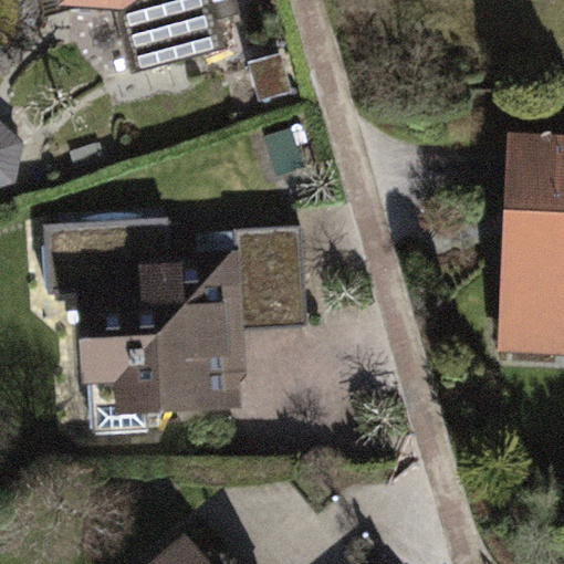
[(239,14),(235,0),(53,0),(55,8),(113,11),(131,74),(223,49),(217,21),(239,14)]
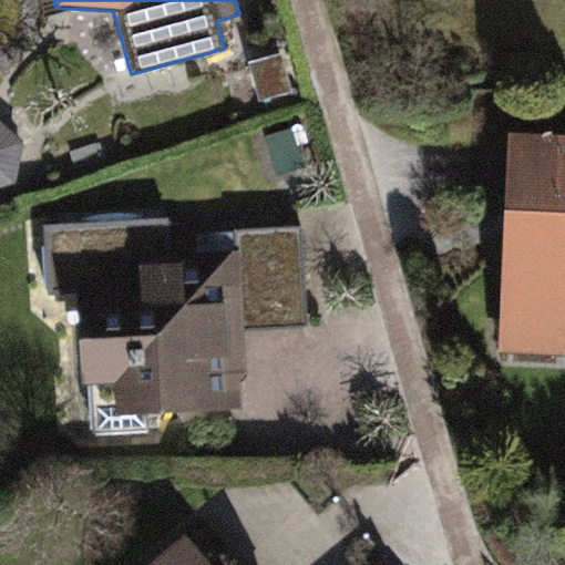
[(281,52),(246,62),(257,103),(293,93),(281,52)]
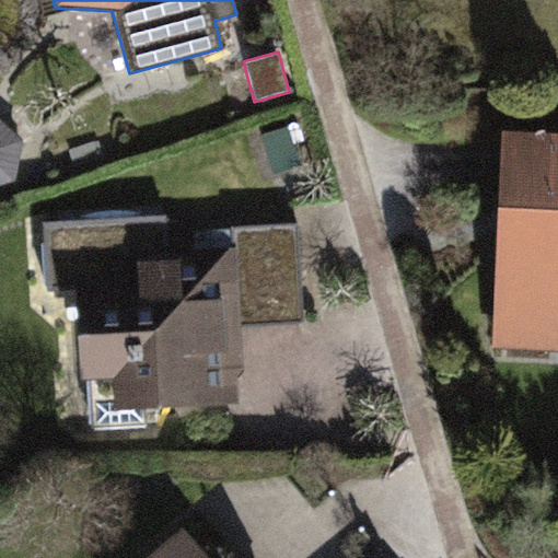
[(0,185),(14,181),(23,141),(0,121),(0,185)]
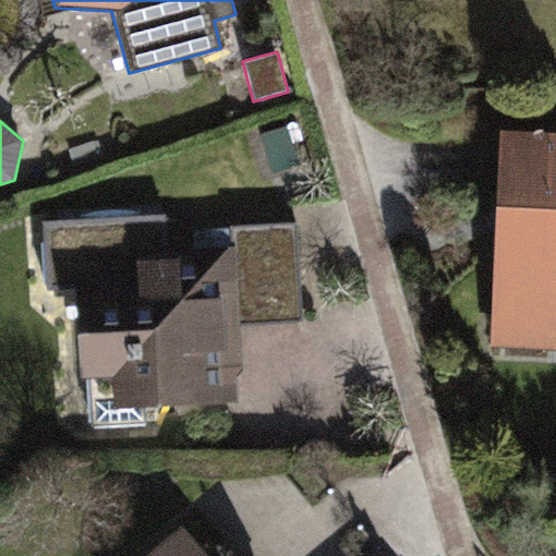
[(300,171),(286,127),(260,134),(274,180),(300,171)]
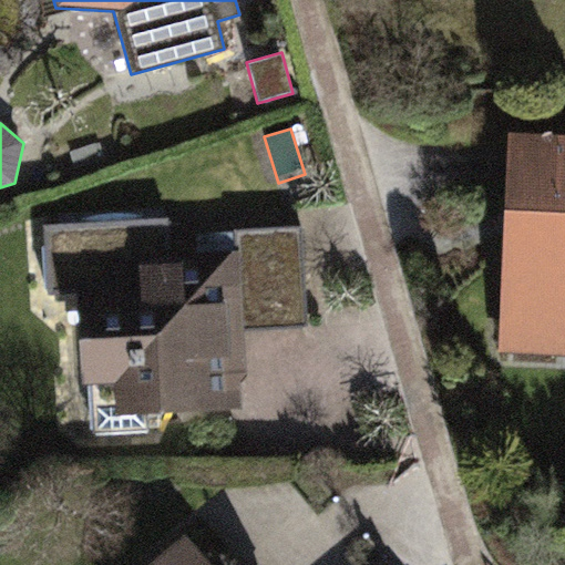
[(564,355),(564,134),(507,133),(499,352),(564,355)]
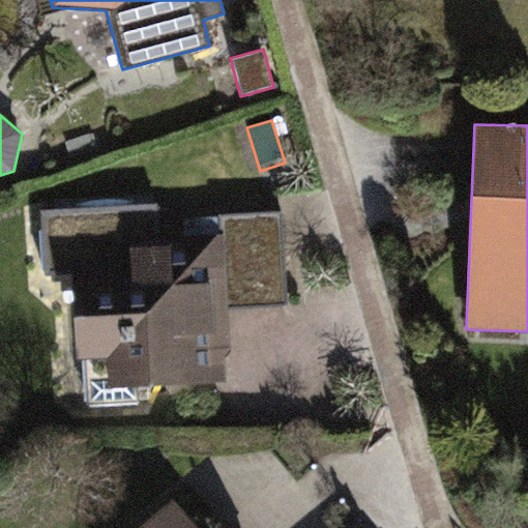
[(156,203),(36,208),(39,277),(69,276),(74,363),(85,362),(87,405),(138,402),(137,387),(226,383),(225,357),(230,351),(228,310),(286,306),(281,210),(216,214),(216,216),(181,218),(182,236),(158,237),(156,203)]
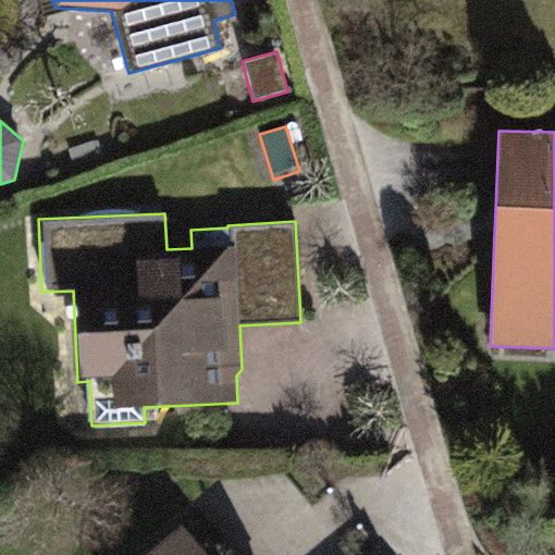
[(205,554),(182,527),(146,554),(205,554)]
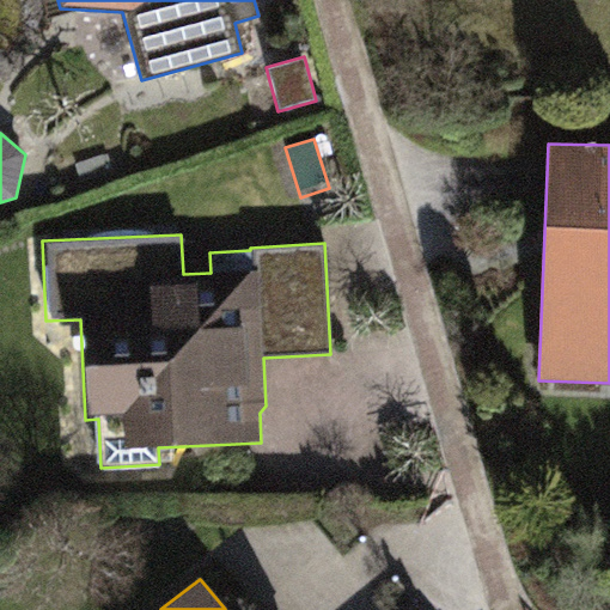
All buildings are outlined.
